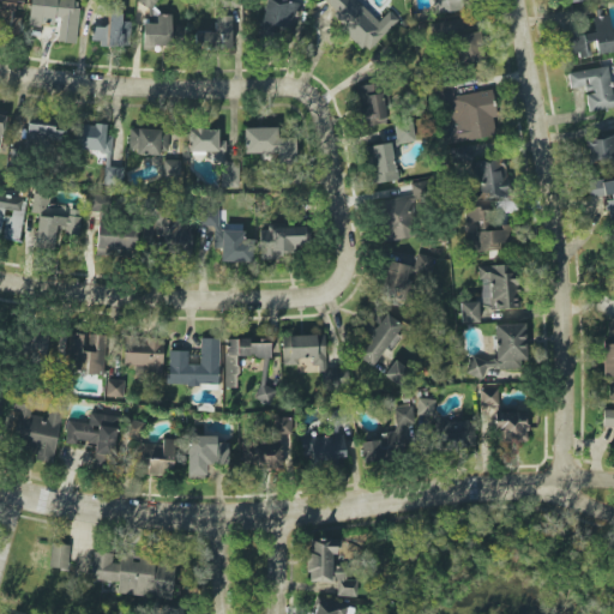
[(20,19),(13,18),(14,8),(22,10),(23,0),(0,0),(0,12),(2,13),(0,30),(19,32),(20,19)]
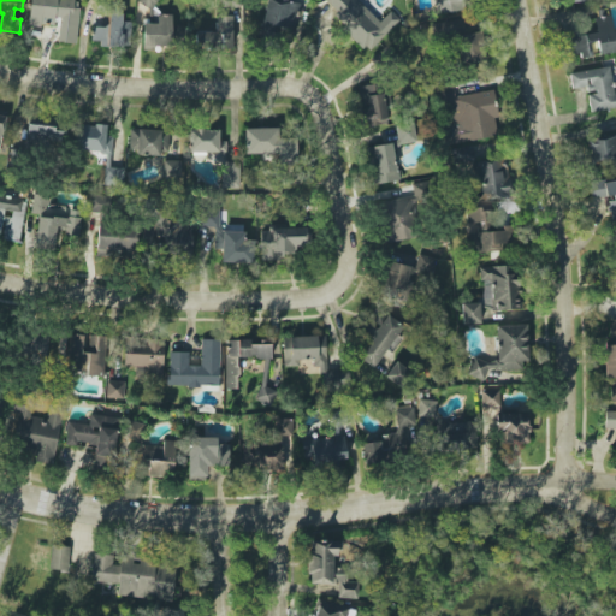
[(30,0),(28,25),(43,27),(45,18),(60,19),(58,42),(75,43),(78,0),(30,0)]
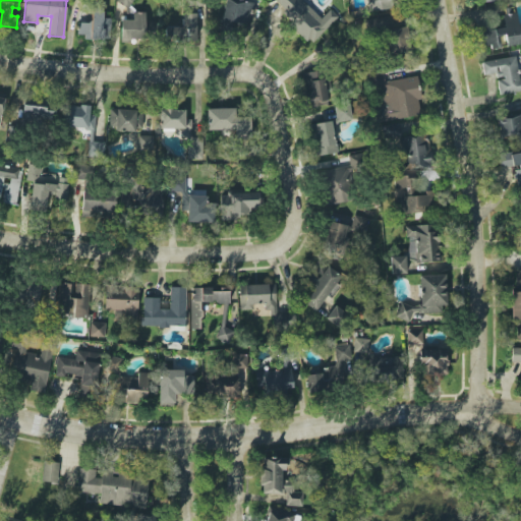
[(116,0),(116,1),(128,8),(132,0),(116,0)]
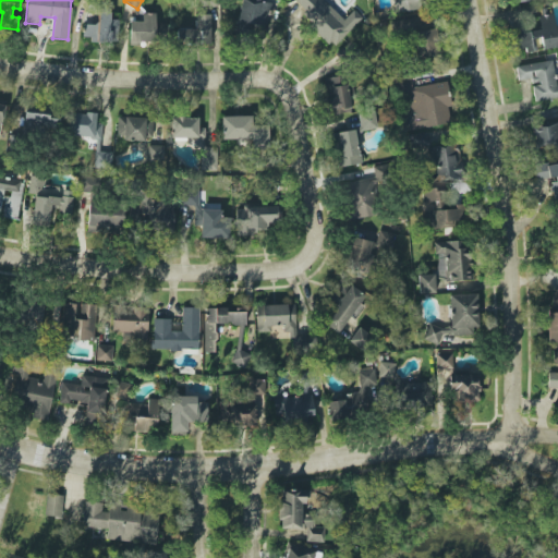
[(262,0),(241,0),(234,35),(249,38),(251,26),(265,29),(270,2),(262,0)]
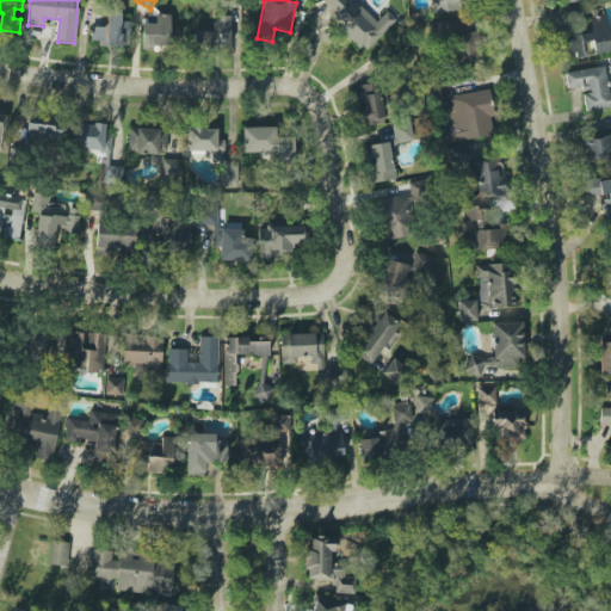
[(376,22),(352,0),(322,0),(318,5),(366,50),(396,19),(387,11),(376,22)]
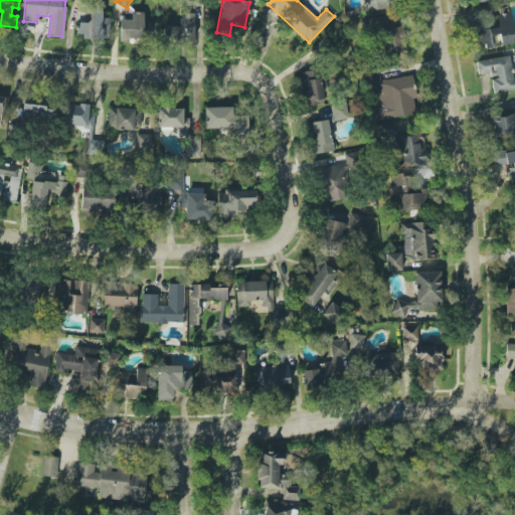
[(365,0),(367,11),(391,8),(390,0),(391,0),(365,0)]
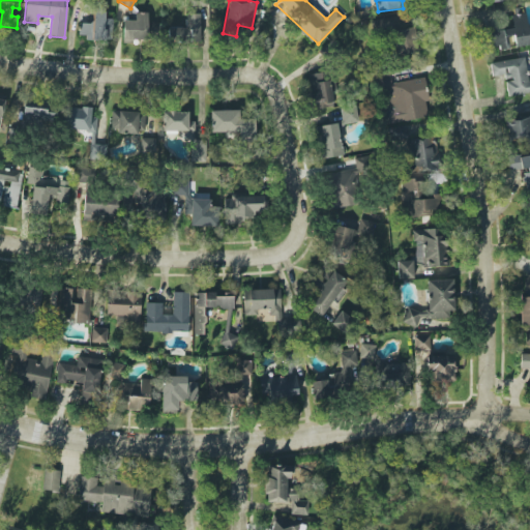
[(112,19),(106,19),(106,11),(92,11),(92,18),(80,18),(79,38),(111,40),(112,19)]
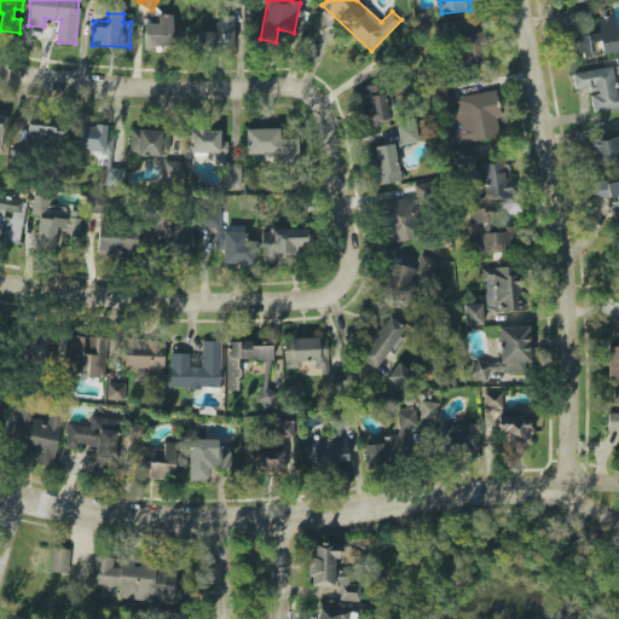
[(143,23),(144,48),(172,47),(172,15),(157,15),(157,23),(143,23)]
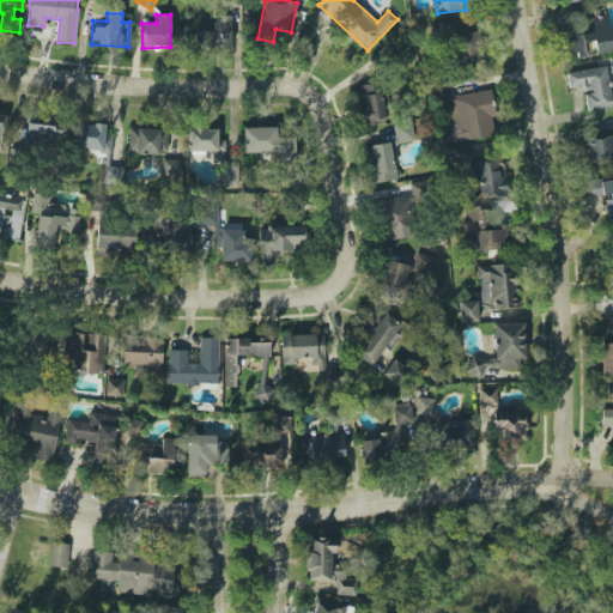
[(231,17),(213,16),(213,31),(194,30),(194,48),(231,49),(231,17)]
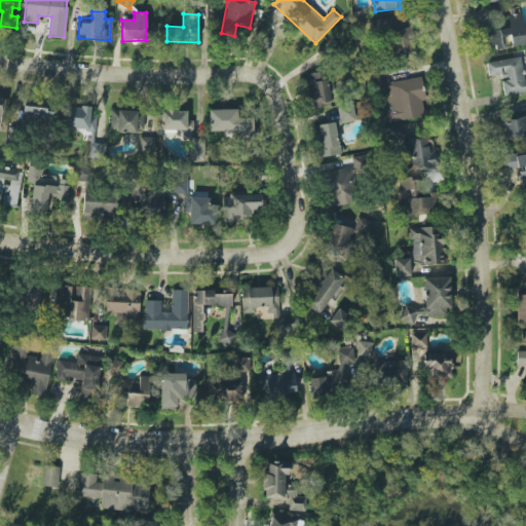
[(373,20),(375,39),(404,36),(402,16),(373,20)]
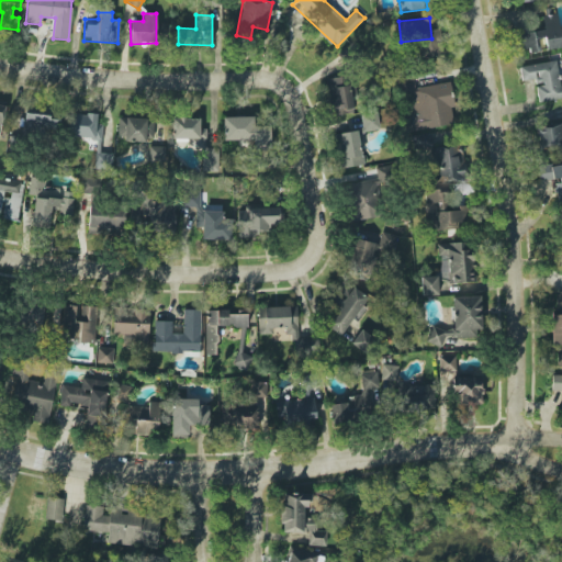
[(519,66),(521,81),(536,79),(537,87),(536,87),(538,102),(561,98),(561,86),(560,87),(555,60),(519,66)]
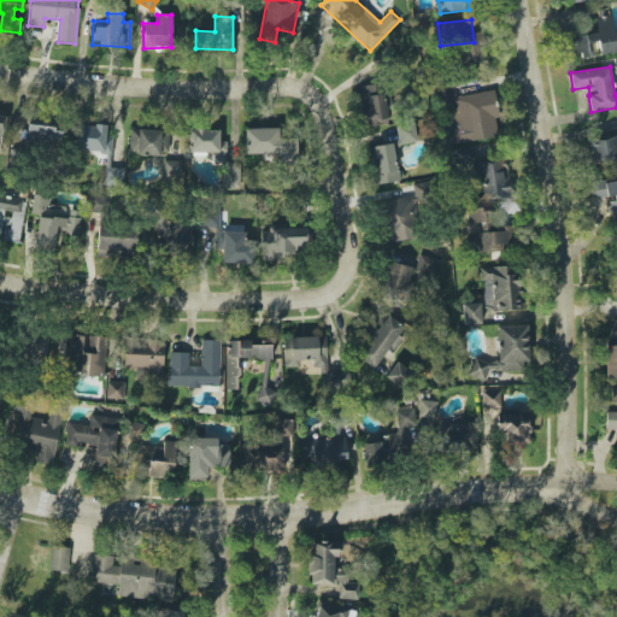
[(356,88),(364,128),(388,123),(380,83),(356,88)]
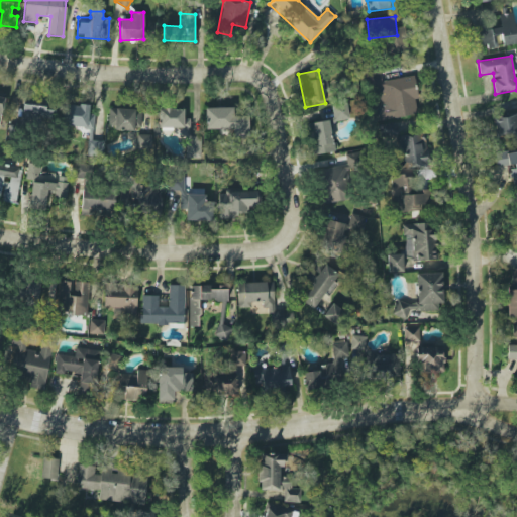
[(414,76),(382,81),(380,71),(365,73),(368,92),(377,90),(379,100),(372,101),(375,121),(419,115),(414,76)]
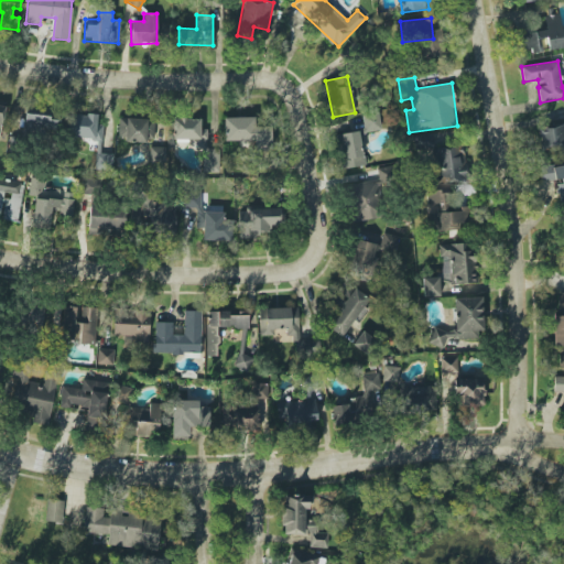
[(381,129),(378,112),(361,116),(365,132),(381,129)]
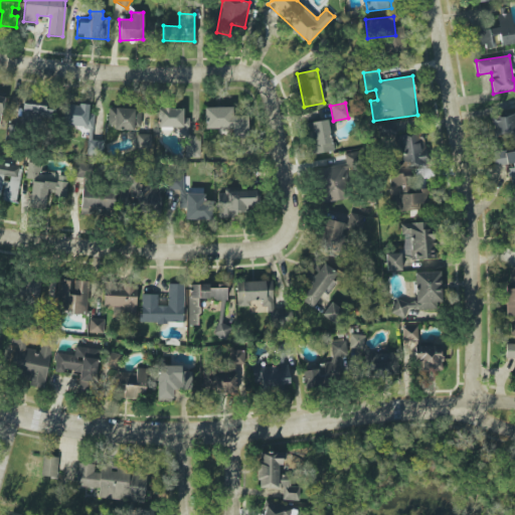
[(88,113),(88,105),(63,104),(62,126),(94,128),(94,113),(88,113)]
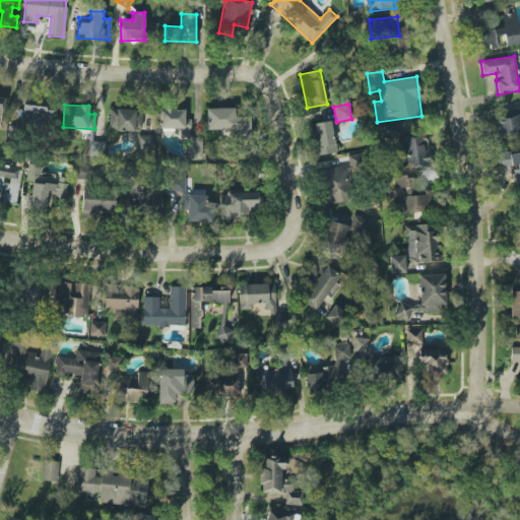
[(21,122),(54,123),(55,108),(22,107),(21,122)]
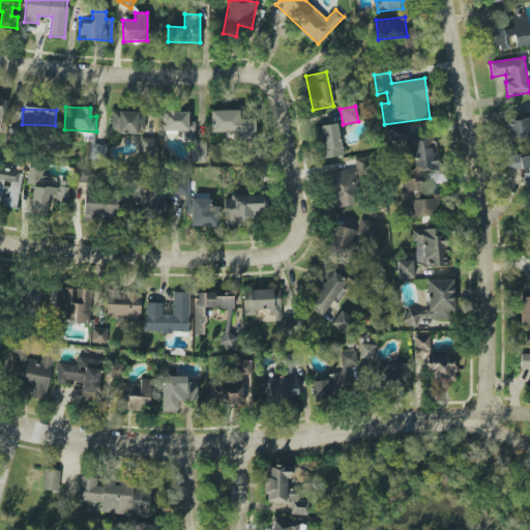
[(210,111),(210,133),(239,131),(239,145),(257,144),(256,118),(239,119),(239,110),(210,111)]
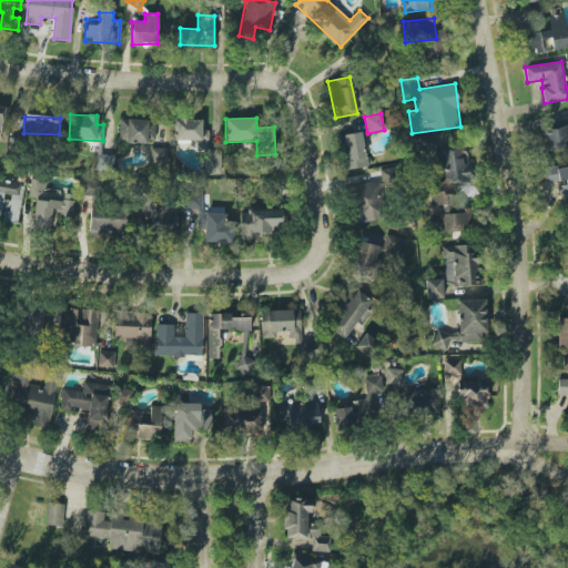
[(202,119),(173,120),(173,141),(209,140),(209,130),(202,130),(202,119)]
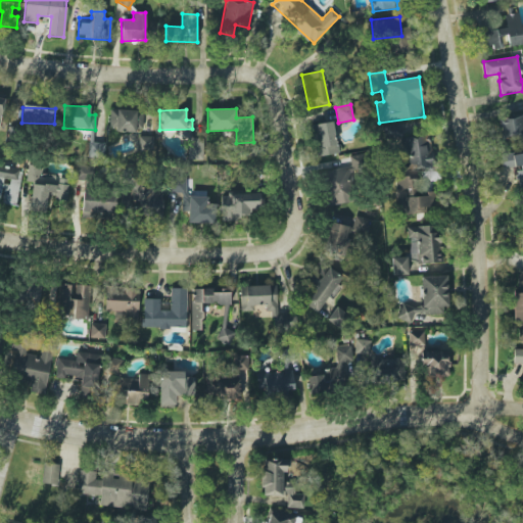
[(143,131),(143,111),(109,110),(109,130),(143,131)]
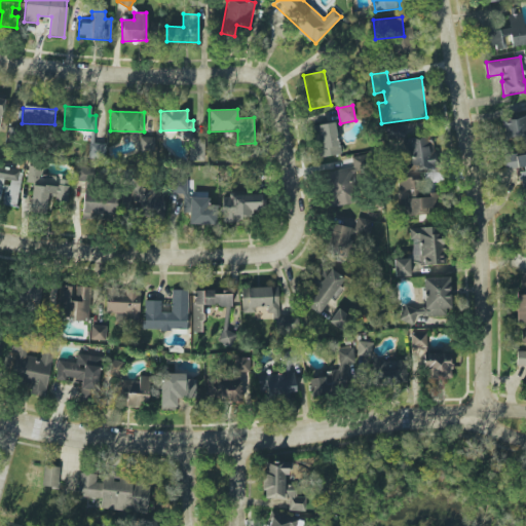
[(524,145),(525,144),(525,113),(501,115),(503,139),(524,137),(524,145)]
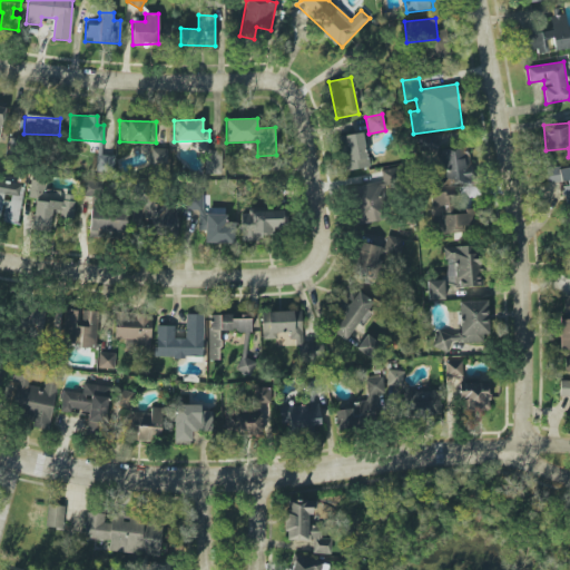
[(369,167),(363,131),(340,136),(346,170),(369,167)]
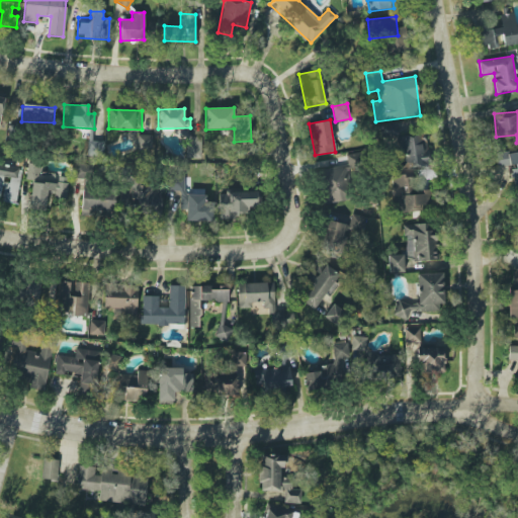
[(424,132),(396,139),(403,170),(431,164),(424,132)]
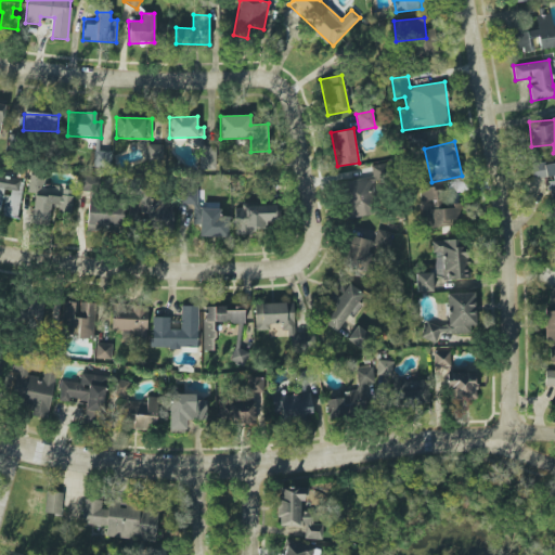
[(147,159),(163,160),(163,144),(147,144),(147,159)]
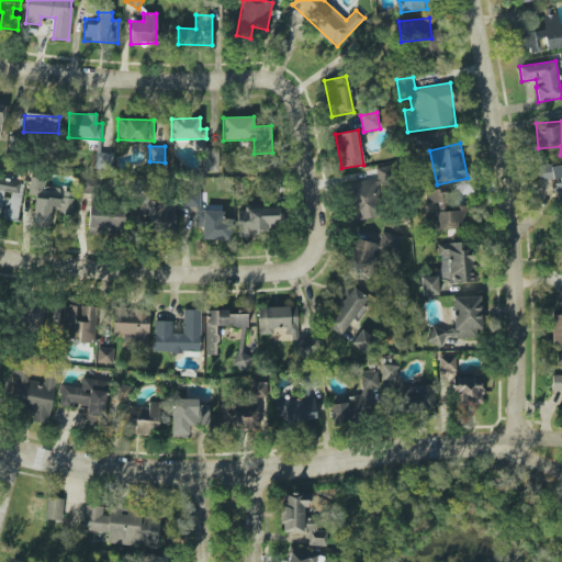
[(217,171),(218,148),(203,148),(202,171),(217,171)]
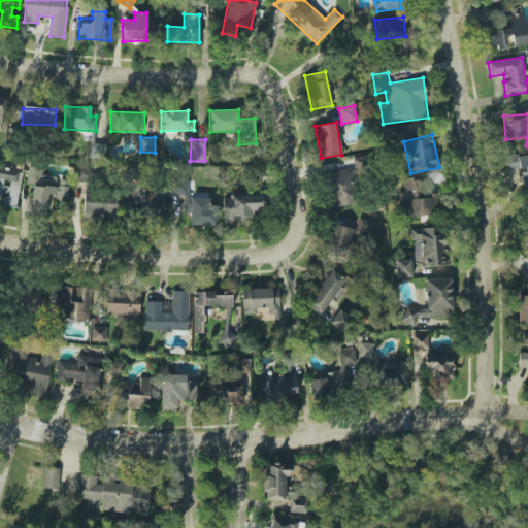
[(105,143),(89,143),(89,159),(105,159),(105,143)]
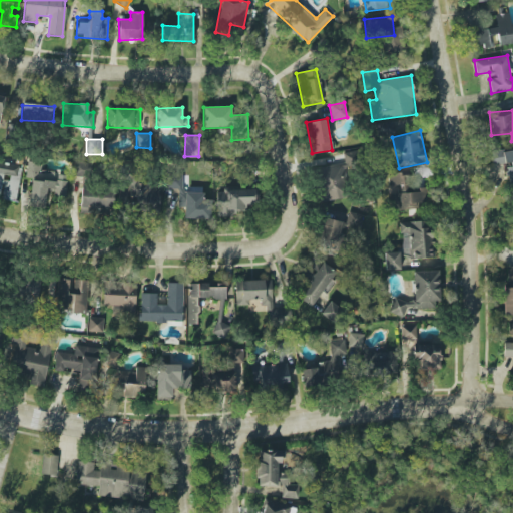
[(512,149),(491,152),(493,166),(505,165),(510,200),(512,199),(512,149)]
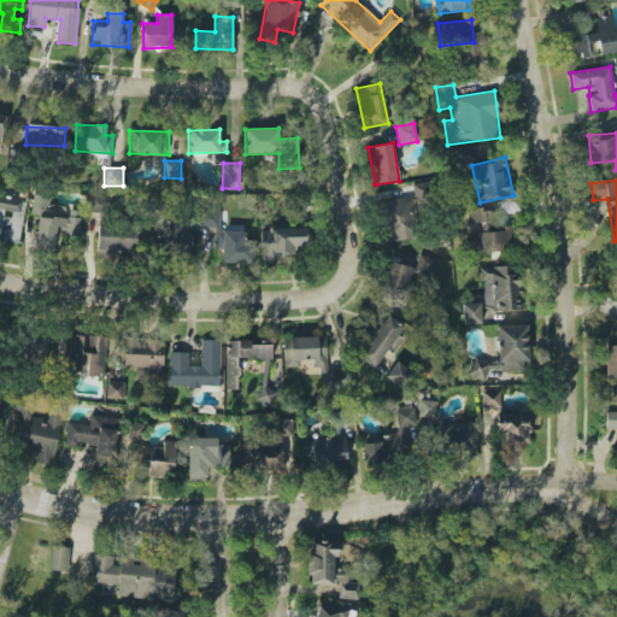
[(54,251),(57,234),(78,235),(81,210),(50,206),(50,197),(33,194),(31,215),(39,215),(35,250),(54,251)]
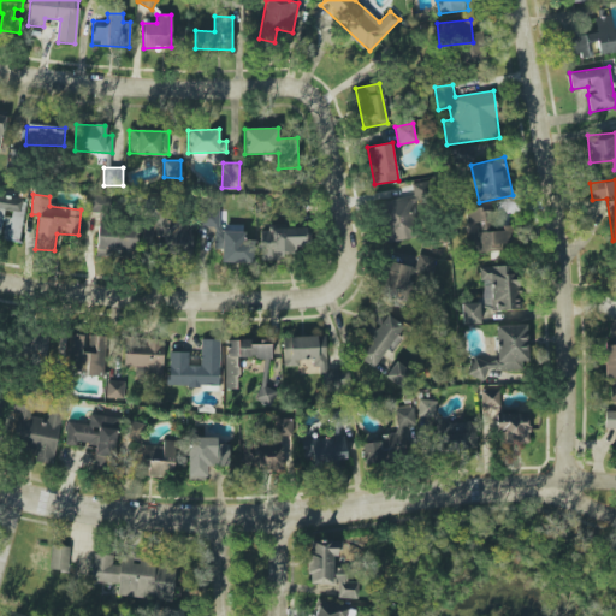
[(112,197),(90,195),(89,212),(110,214),(112,197)]
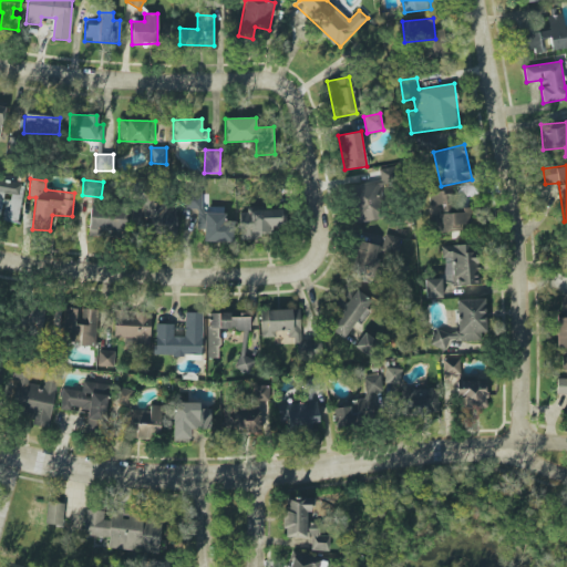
[(353,183),(358,222),(385,219),(381,179),(353,183)]
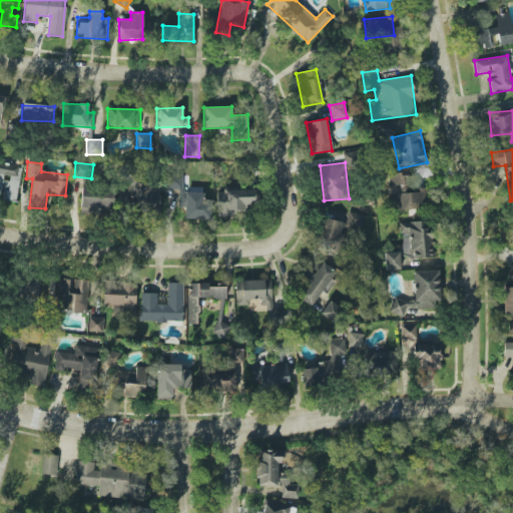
[(0,195),(2,196),(1,200),(17,201),(20,165),(0,163),(0,195)]
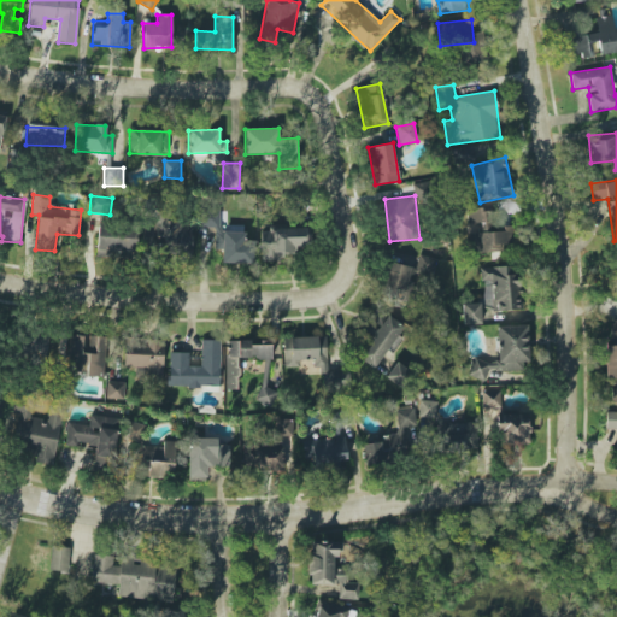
[(222,263),(251,264),(252,241),(244,240),(244,231),(218,231),(219,210),(200,209),(199,228),(215,228),(213,250),(222,250),(222,263)]
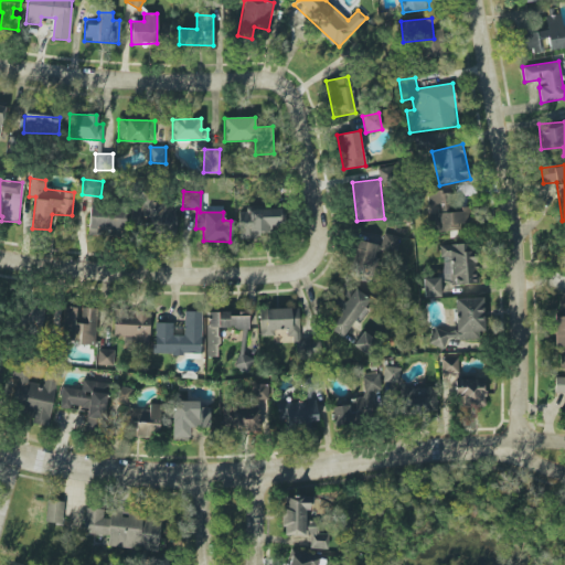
[(470,228),(468,204),(457,205),(456,191),(428,192),(430,231),(470,228)]
